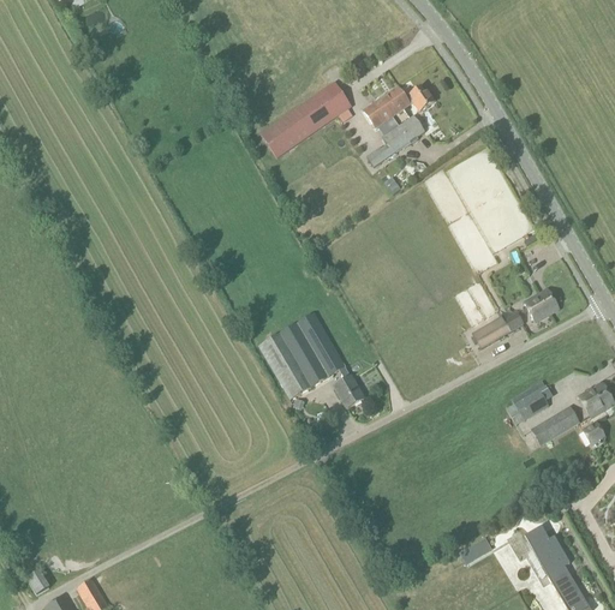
[(359,81),(371,75),(368,66),(356,72),(359,81)]
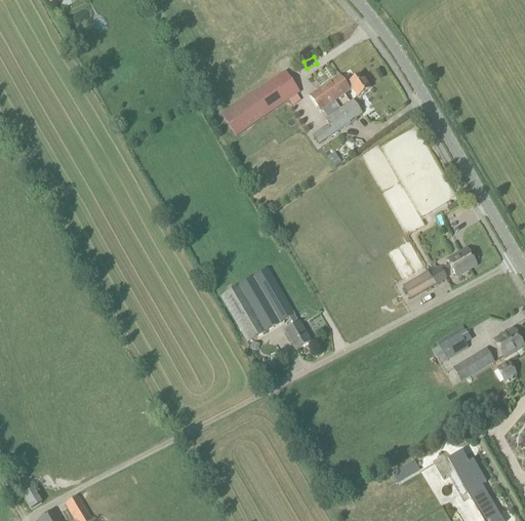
[(236,133),(299,90),(285,69),(221,113),(236,133)]
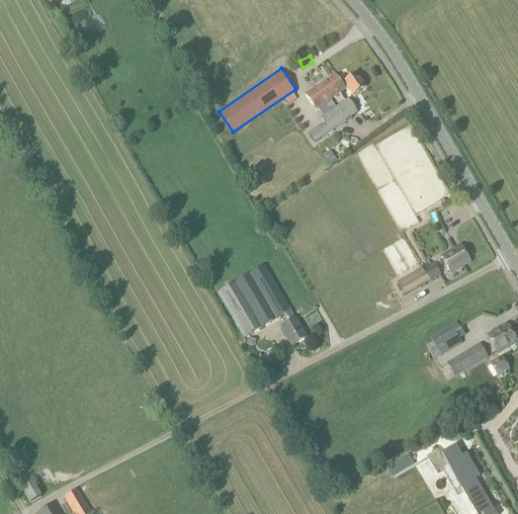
[(336,84),(340,89),(347,84),(353,92),(366,83),(361,77),(360,78),(355,71),(346,78),(345,77),(341,80),(335,71),(330,75),(336,83),(336,84)]
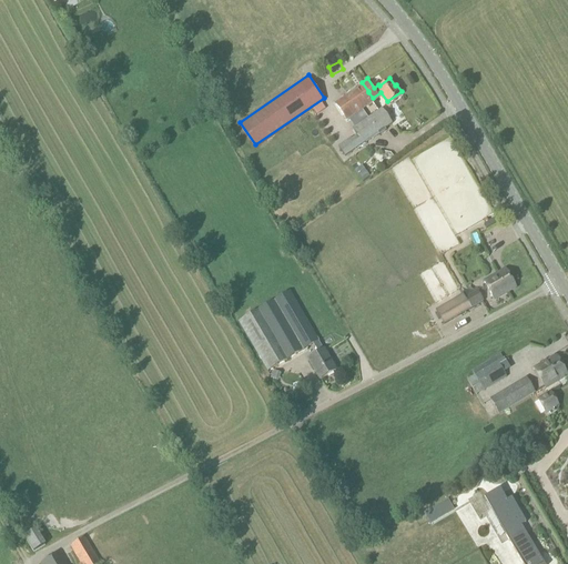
[(347,116),(373,98),(368,92),(368,91),(362,82),(336,100),(347,116)]
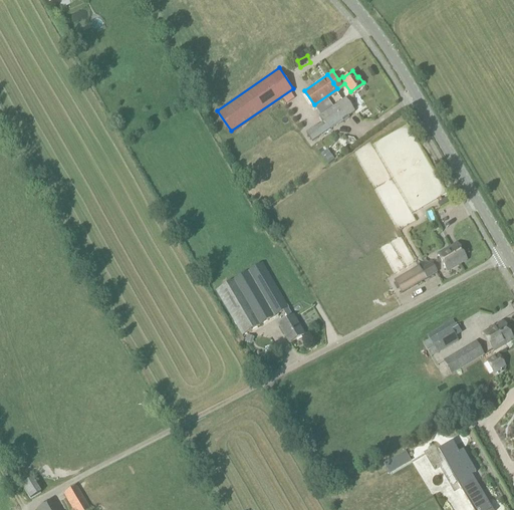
[(323,118),(329,126),(355,108),(345,94),(319,112),(323,118)]
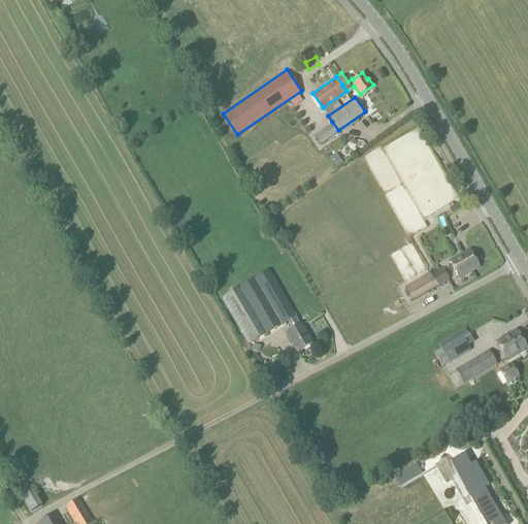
[(321,142),(338,130),(332,122),(327,126),(326,124),(315,132),(321,142)]
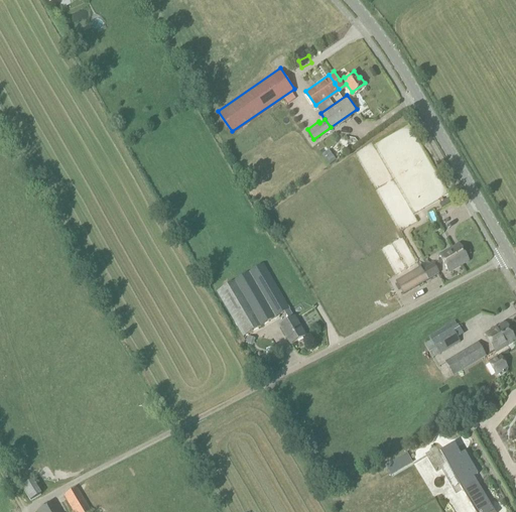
[(344,145),(350,141),(341,128),(340,129),(338,126),(333,129),(344,145)]
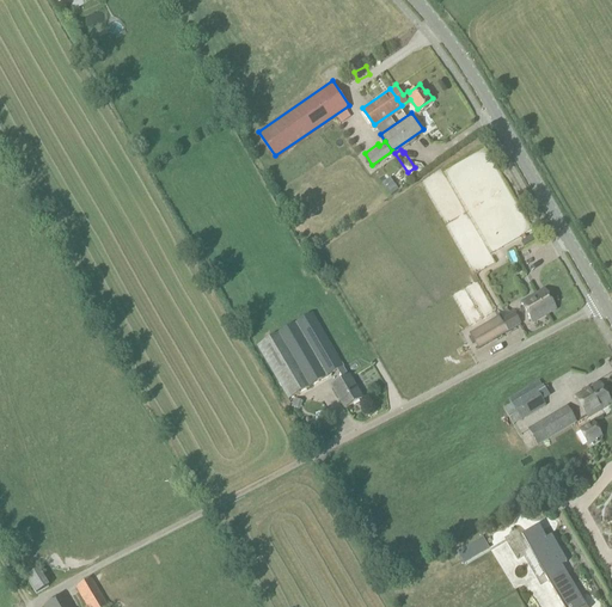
[(396,189),(399,186),(390,175),(384,179),(392,191),(396,189)]
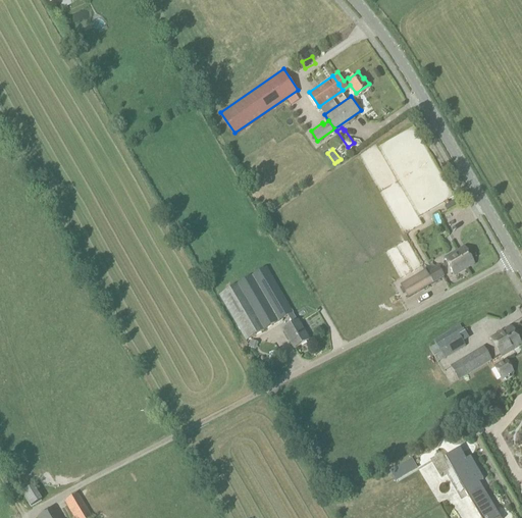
[(269,227),(273,224),(269,217),(264,219),(269,227)]
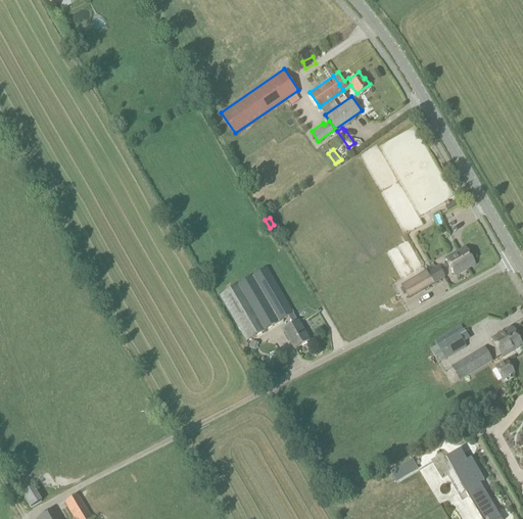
[(466,244),(446,255),(456,273),(475,261),(473,257),(475,256),(472,252),(471,253),(466,244)]
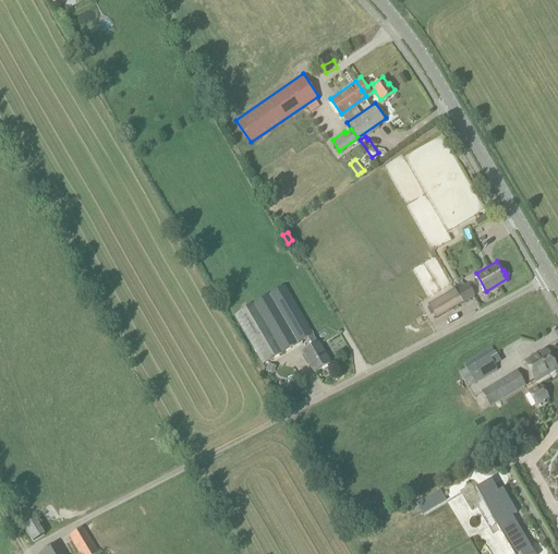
[(264,360),(314,332),(286,281),(233,312),(264,360)]
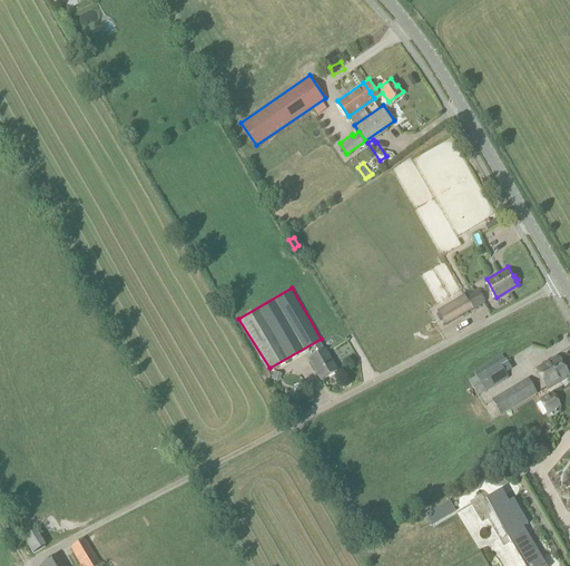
[(446,322),(485,300),(479,289),(467,295),(464,292),(438,306),(440,311),(446,322)]
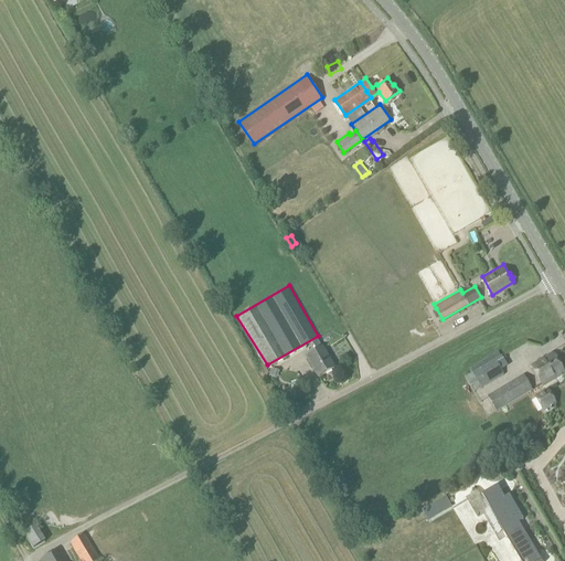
[(334,364),(323,345),(323,346),(318,337),(312,340),(317,348),(307,353),(318,373),(334,364)]
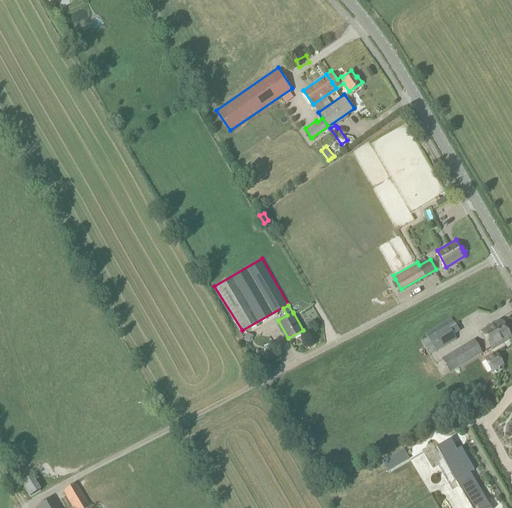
[(511,334),(501,317),(482,329),(492,346),(511,334)]
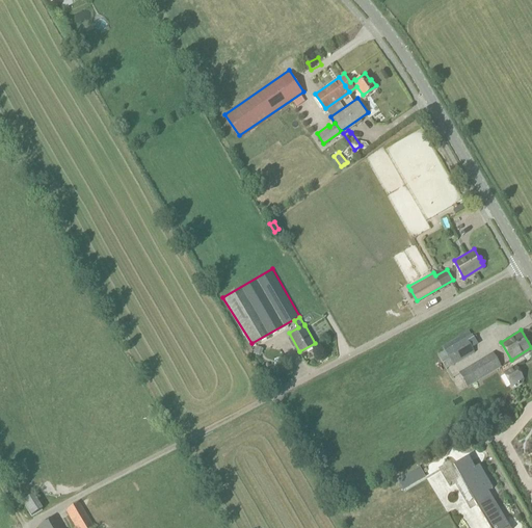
[(466,335),(445,347),(453,363),(475,350),(473,346),(466,335)]
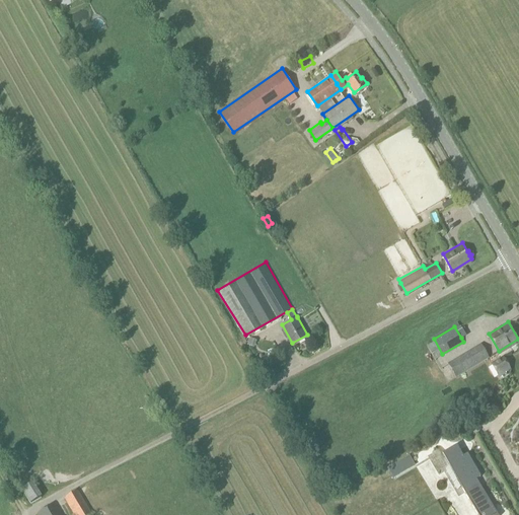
[(489,355),(480,342),(448,361),(456,374),(489,355)]
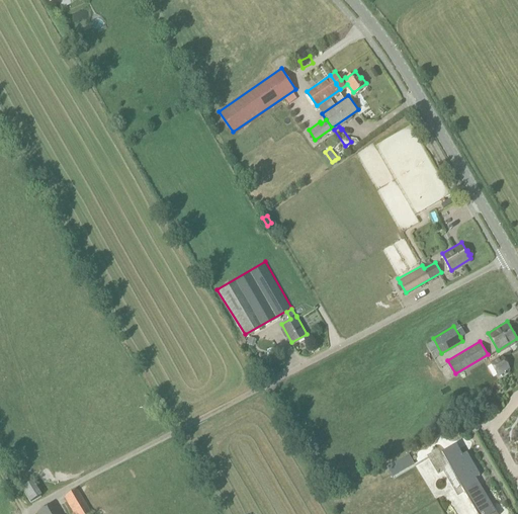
[(492,360),(499,372),(509,366),(502,354),(492,360)]
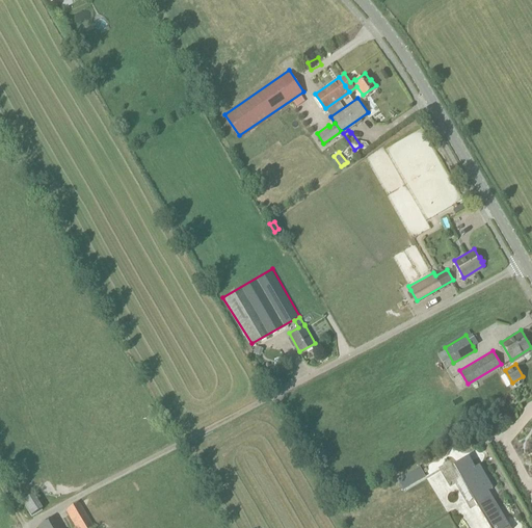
[(510,527),(511,527),(488,489),(493,485),(479,463),(475,466),(469,454),(453,463),(460,475),(467,471),(479,493),(473,496),(491,527),(510,527)]
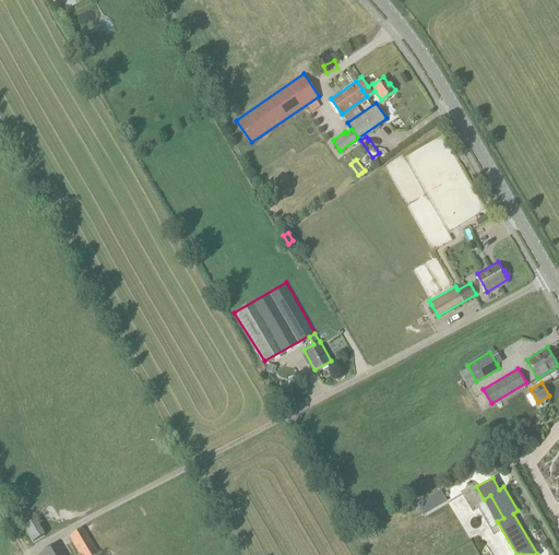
[(440,529),(459,519),(456,515),(438,524),(440,529)]
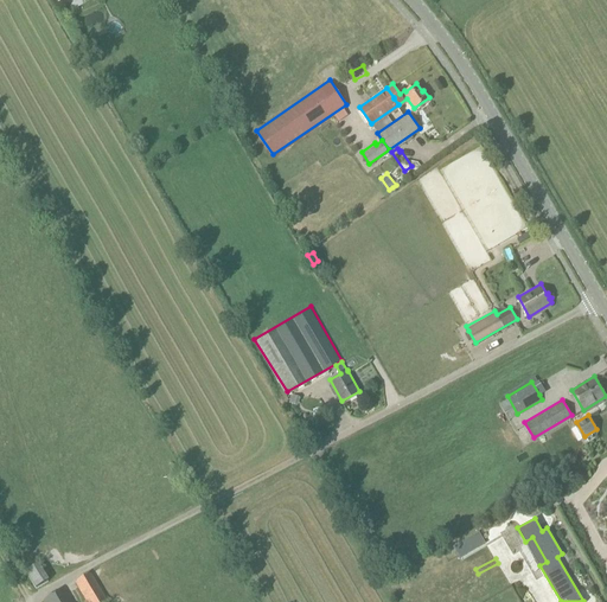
[(36,586),(50,578),(39,562),(26,569),(36,586)]
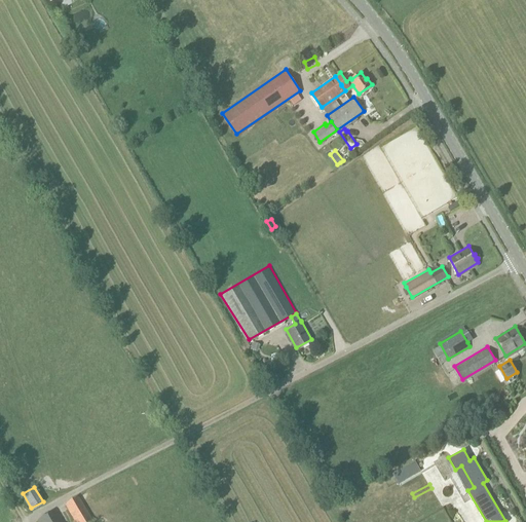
[(350,491),(335,498),(339,507),(353,499),(350,491)]
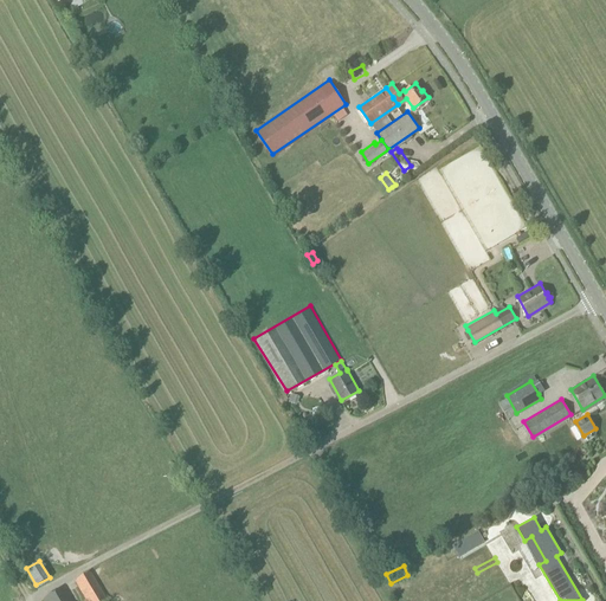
[(76,579),(88,600),(101,600),(108,596),(91,569),(76,579)]
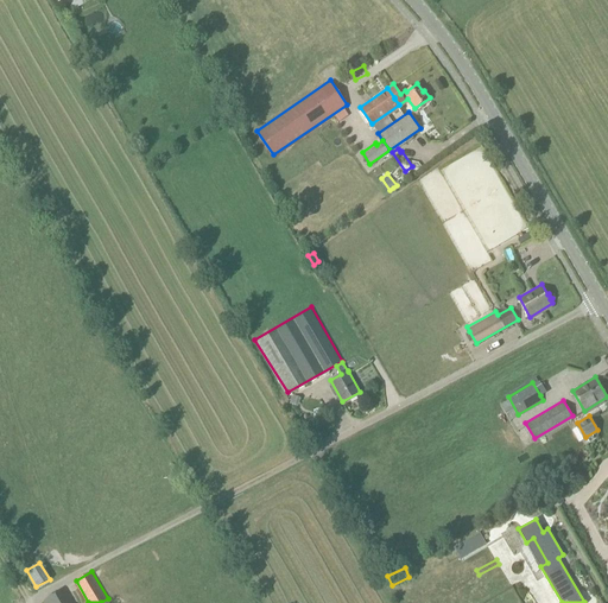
[(74,602),(64,588),(44,600),(46,602),(74,602)]
